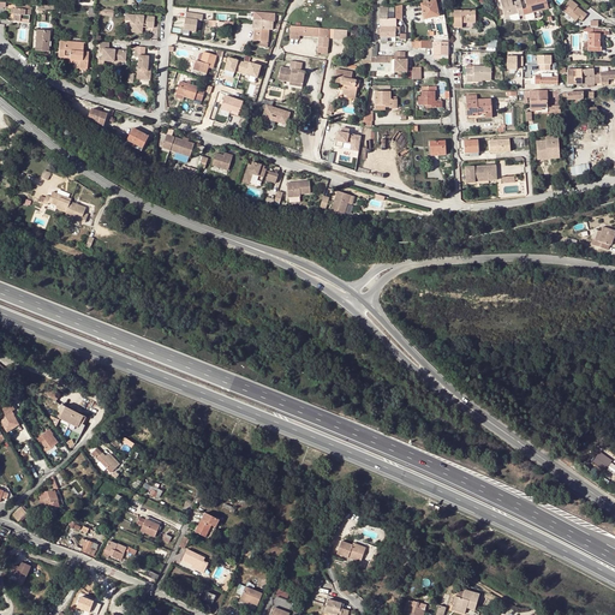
[(500,0),(505,17),(513,16),(518,15),(519,17),(524,16),(520,1),(515,3),(517,6),(513,6),(512,4),(511,0),(500,0)]
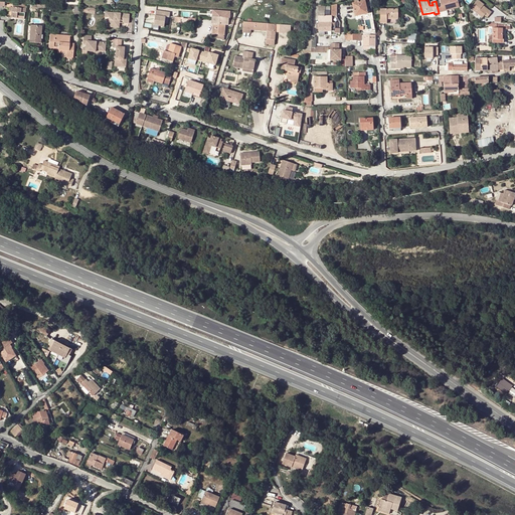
[(439,0),(440,0),(443,12),(460,8),(458,0),(439,0)]
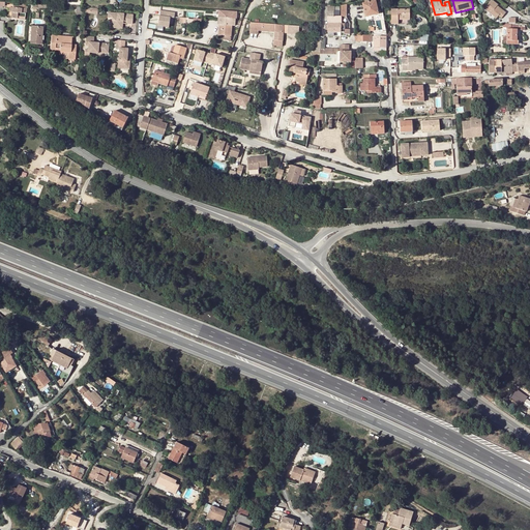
[(501,11),(497,8),(496,7),(497,6),(498,5),(492,0),(484,8),(497,19),(499,17),(501,19),(505,12),(502,10),(501,11)]
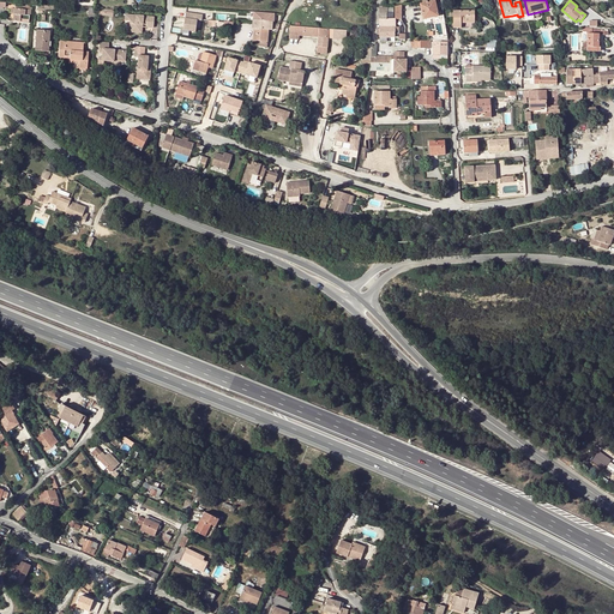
[(420,4),(422,14),(431,13),(432,17),(439,16),(435,1),(420,4)]
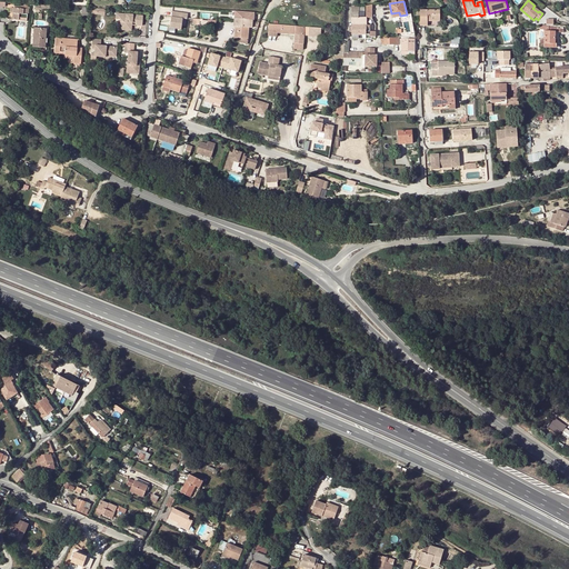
[(19,13),(23,13),(23,9),(25,9),(25,5),(15,3),(13,8),(13,13),(19,13)]
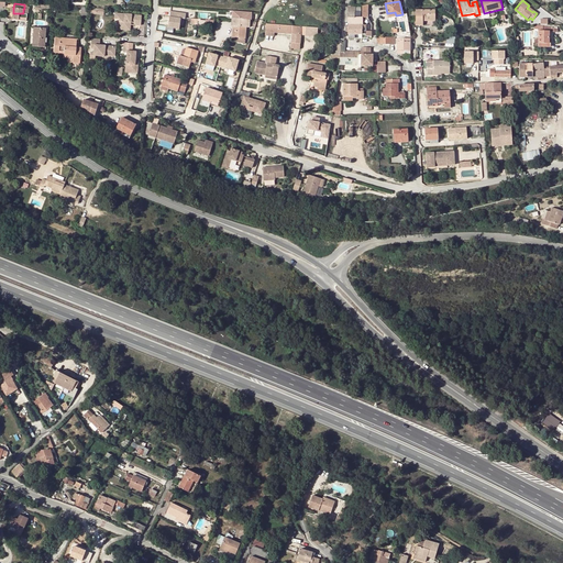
[(435,10),(416,10),(416,24),(423,24),(423,21),(435,21),(435,10)]
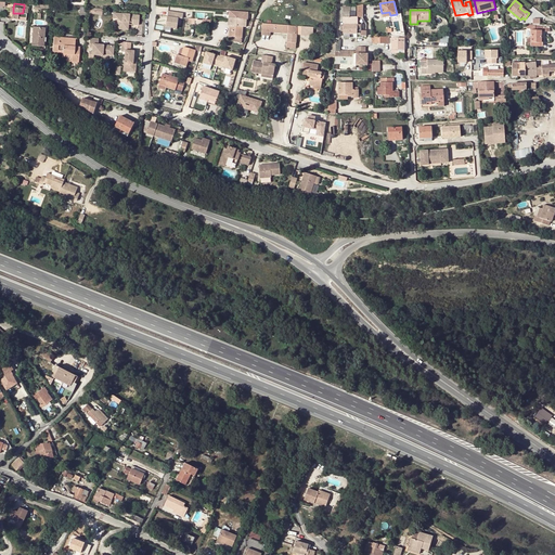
[(184,13),(169,11),(167,26),(178,28),(180,17),(183,18),(184,13)]
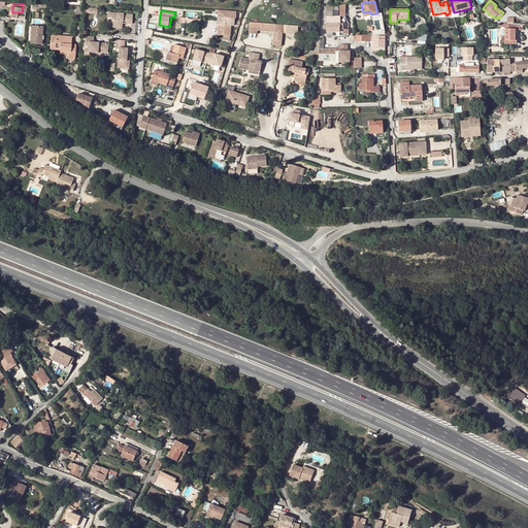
[(113,12),(113,18),(119,18),(118,26),(118,27),(123,27),(124,24),(128,25),(129,23),(129,19),(133,19),(132,23),(138,23),(138,14),(113,12)]
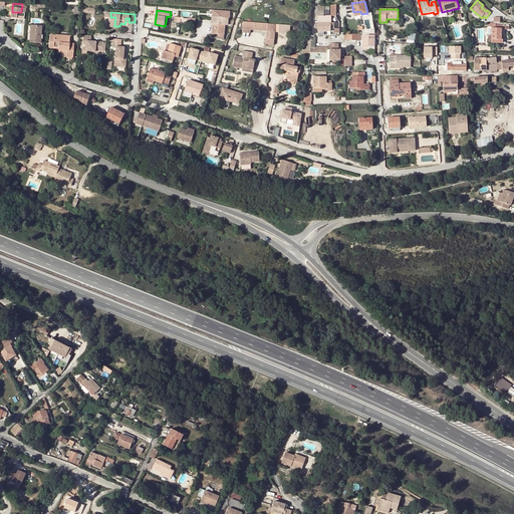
[(335,16),(331,16),(329,16),(323,16),(323,31),(330,31),(334,31),(334,32),(337,32),(337,27),(334,27),(334,22),(337,20),(335,16)]
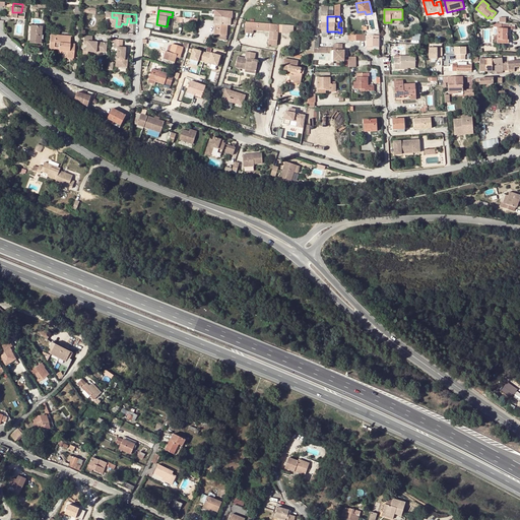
[(215,23),(214,35),(226,36),(228,25),(231,25),(232,20),(216,19),(215,23)]
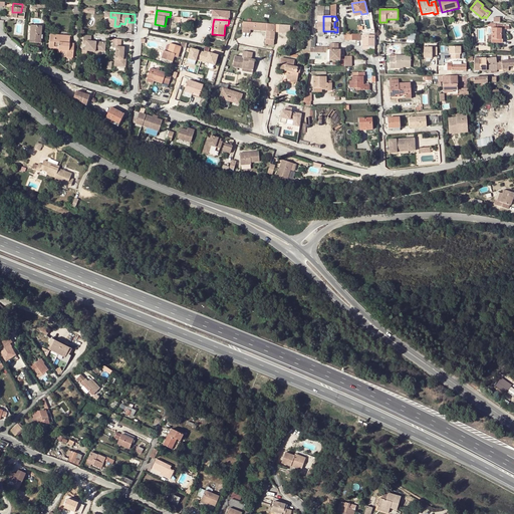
[(258,22),(243,21),(242,29),(250,30),(267,31),(266,44),(273,44),(274,44),(276,24),(258,22)]
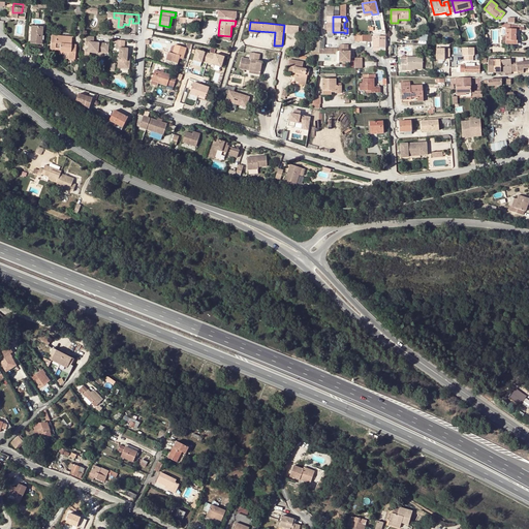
[(516,40),(516,29),(516,26),(510,25),(502,25),(502,27),(506,28),(506,44),(518,44),(518,40),(516,40)]
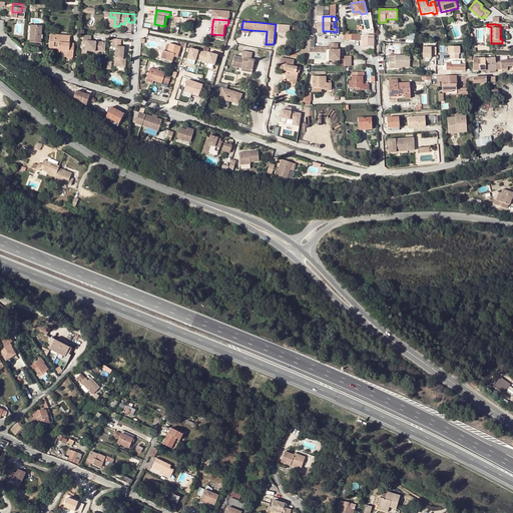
[(42,26),(30,25),(29,34),(28,34),(27,44),(37,45),(37,43),(40,43),(42,26)]
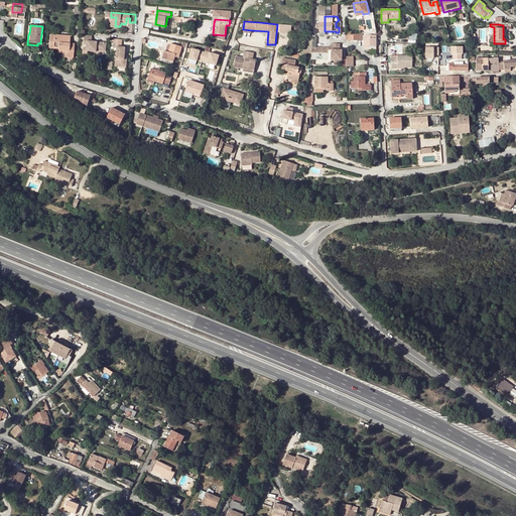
[(71,36),(50,34),(49,48),(53,48),(53,46),(58,47),(58,49),(58,50),(67,51),(67,53),(66,57),(73,57),(75,43),(70,43),(71,36)]
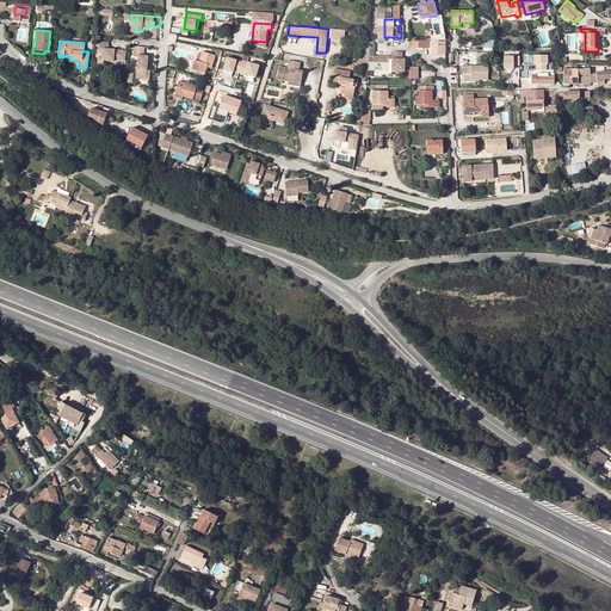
[(110,43),(100,42),(99,50),(103,50),(103,56),(102,60),(104,60),(115,61),(115,60),(124,60),(125,50),(115,49),(115,50),(110,50),(110,48),(109,48),(110,43)]
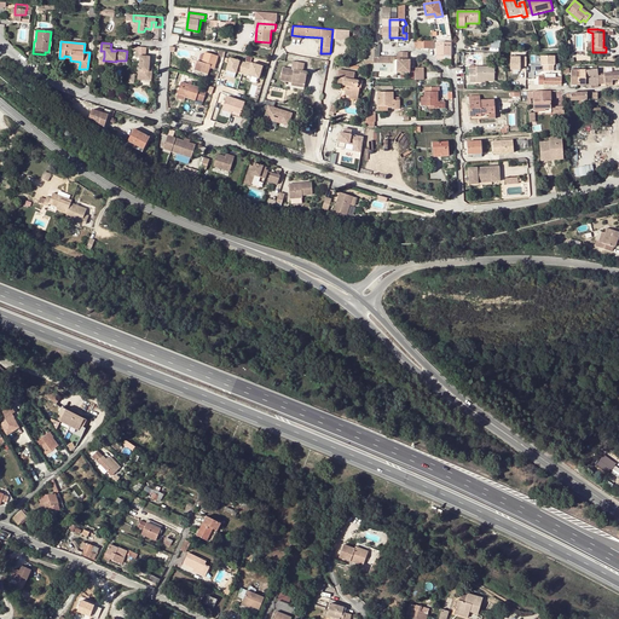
[(146,47),(138,46),(137,57),(139,57),(139,69),(142,70),(142,76),(151,77),(152,68),(149,68),(149,65),(146,64),(146,63),(149,63),(149,56),(146,56),(146,47)]
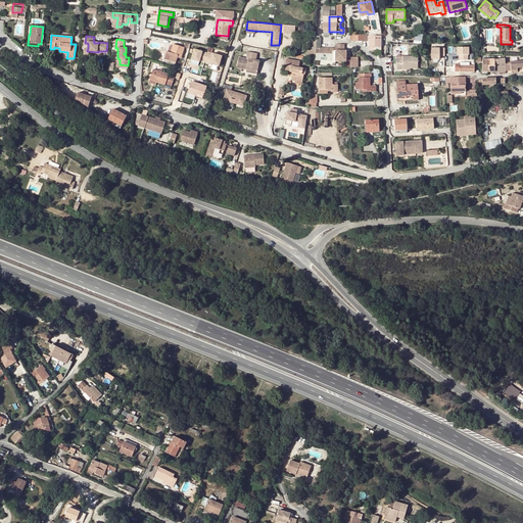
[(174,44),(172,51),(173,52),(172,58),(171,61),(176,63),(178,57),(181,59),(185,48),(174,44)]
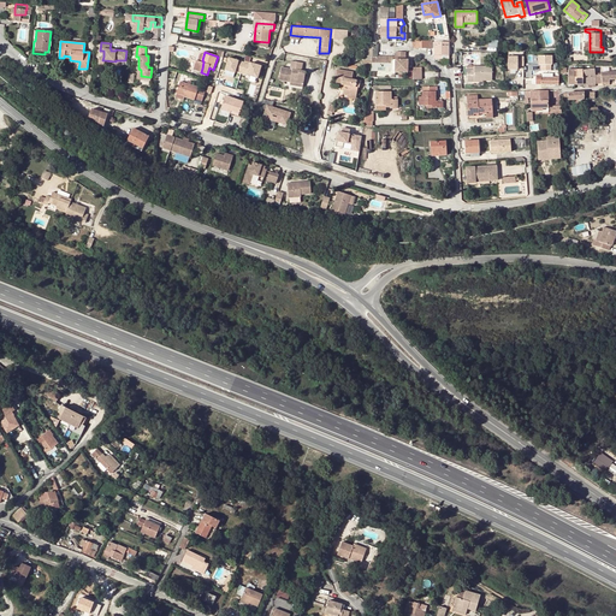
[(396,59),(396,70),(409,71),(409,59),(406,59),(406,53),(396,53),(396,55),(396,59)]
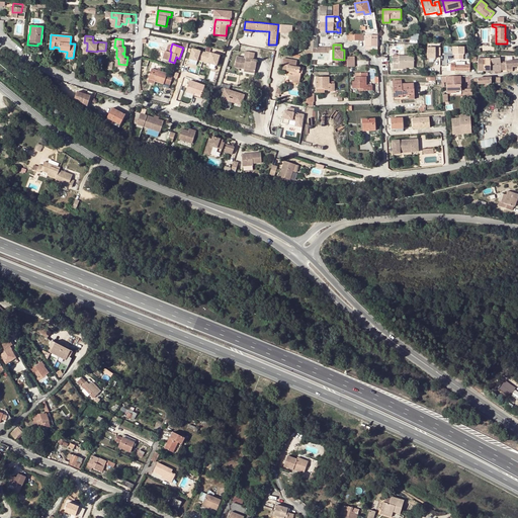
[(452,47),(453,60),(464,60),(464,47),(452,47)]
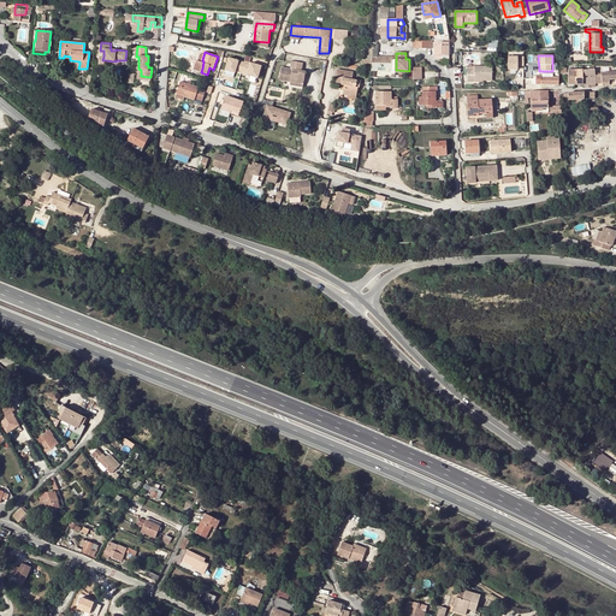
[(259,77),(261,64),(227,59),(225,72),(259,77)]
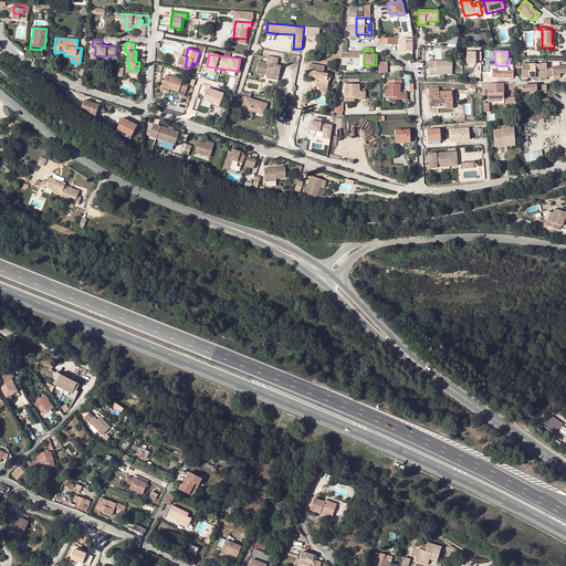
[(268,63),(260,62),(258,73),(262,74),(265,75),(265,72),(269,73),(269,75),(280,77),(282,66),(279,65),(280,58),(269,56),(268,63)]
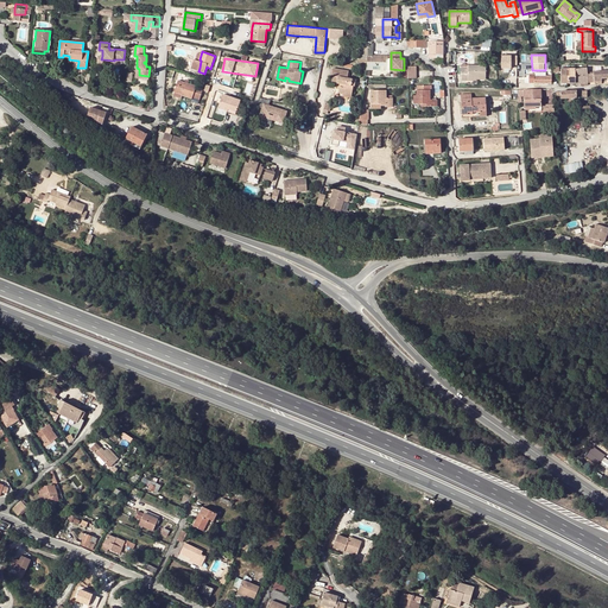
[(462,65),(462,81),(468,81),(468,78),(476,78),(486,78),(486,67),(468,65),(462,65)]
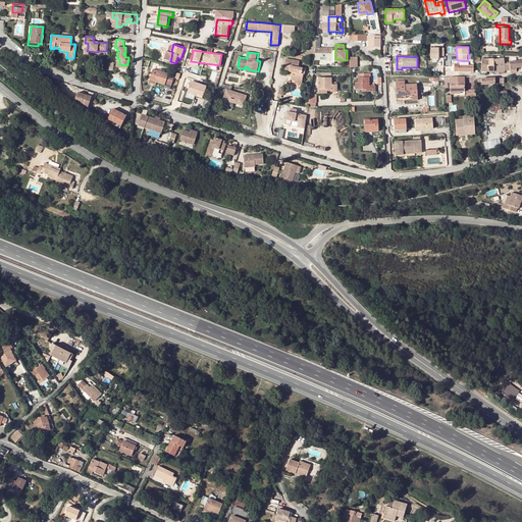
[(119,59),(117,58),(116,66),(127,67),(127,65),(119,64),(119,59)]
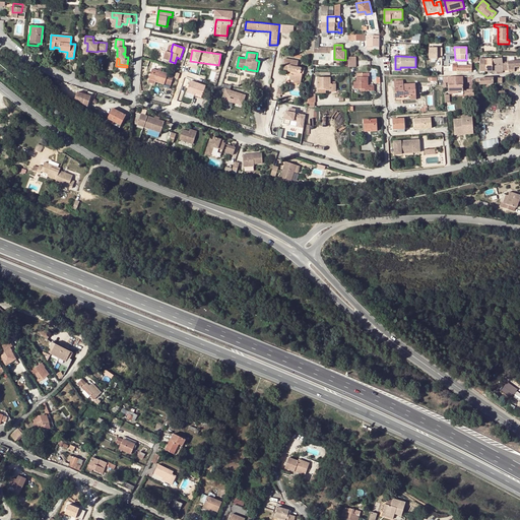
[(298,61),(284,59),(283,65),(284,65),(283,71),(290,72),(293,72),(293,74),(289,74),(289,79),(295,80),(300,81),(302,74),(303,74),(304,69),(297,67),(298,61)]
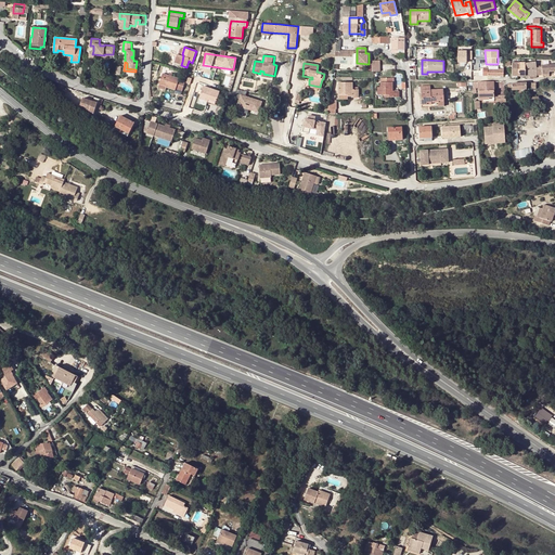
[(536,63),(525,64),(525,76),(530,76),(530,68),(537,68),(536,63)]
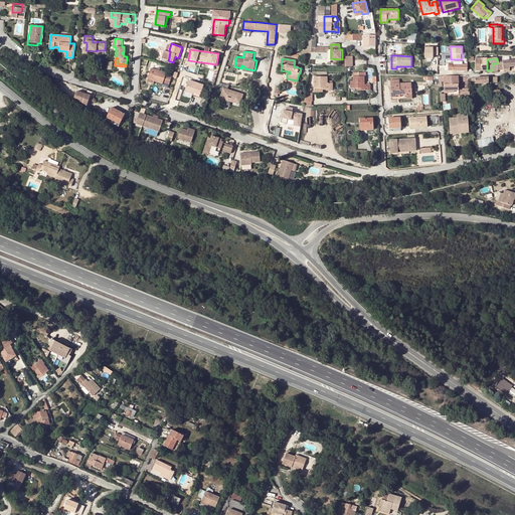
[(514,60),(503,60),(503,62),(498,63),(498,70),(503,70),(504,69),(509,69),(509,66),(514,66),(514,65),(514,60)]
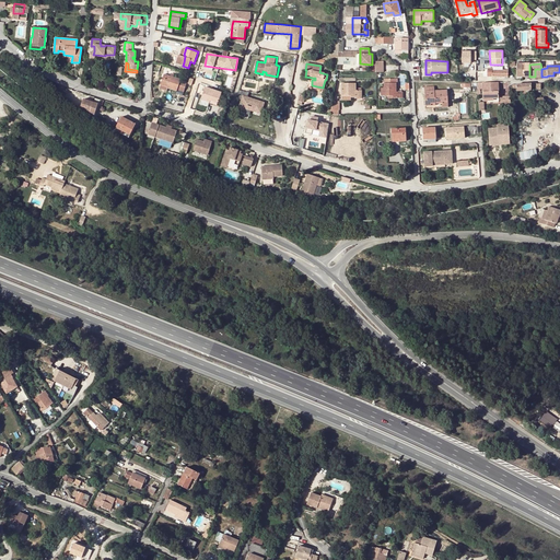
[(181,79),(173,77),(173,78),(170,77),(164,74),(160,85),(161,85),(168,88),(167,88),(176,92),(177,90),(182,91),(185,81),(181,80),(181,79)]
